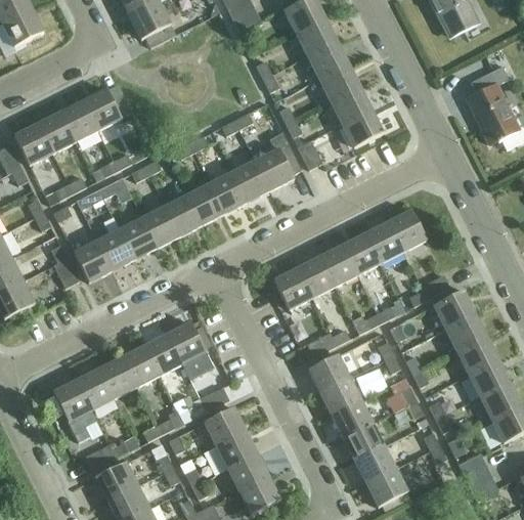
[(0,0),(0,19),(2,24),(32,8),(27,0),(0,0)]
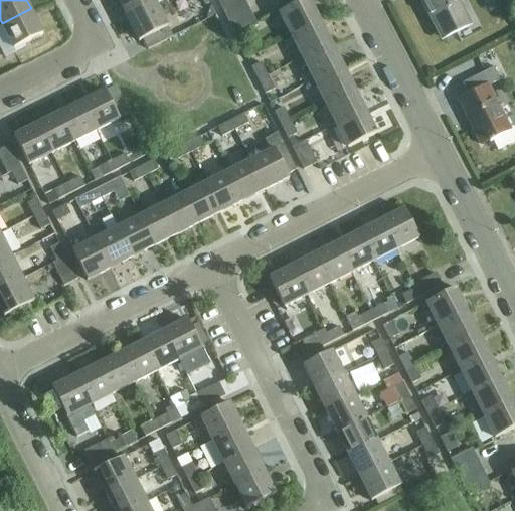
[(118,0),(127,15),(156,1),(158,0),(118,0)]
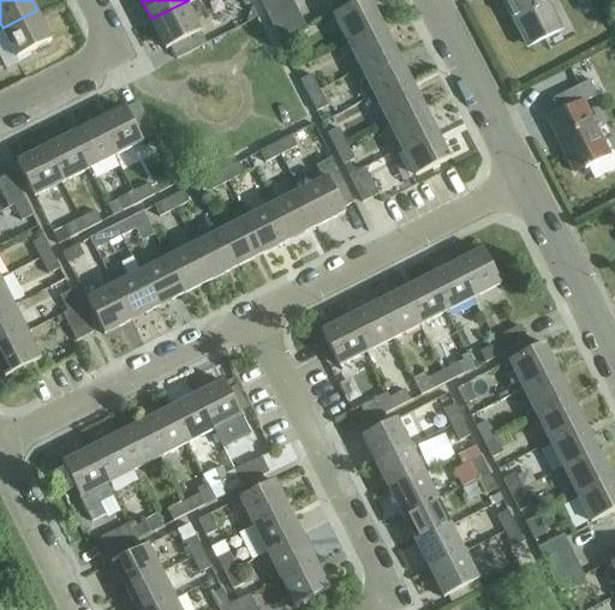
[(261,0),(267,12),(291,0),(261,0)]
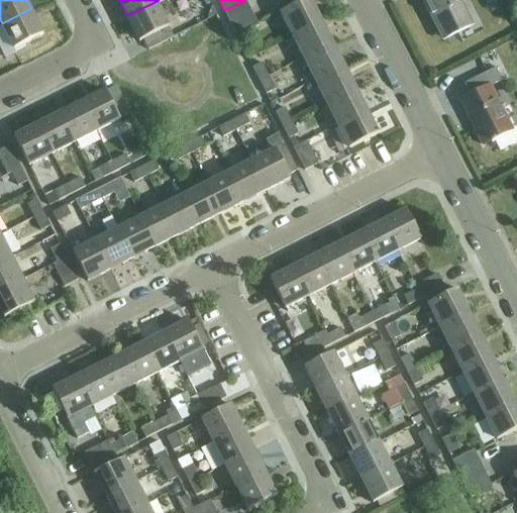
[(224,10),(230,20),(251,10),(246,0),(244,0),(224,10)]
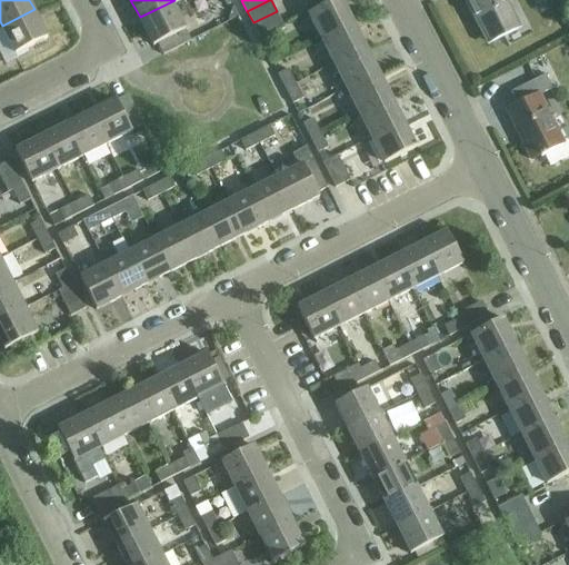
[(329,0),(308,11),(321,37),(353,21),(342,0),(329,0)]
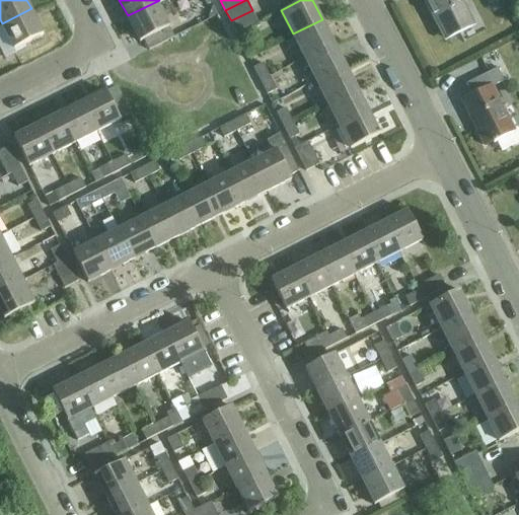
[(423,0),(441,37),(471,21),(461,0),(423,0)]
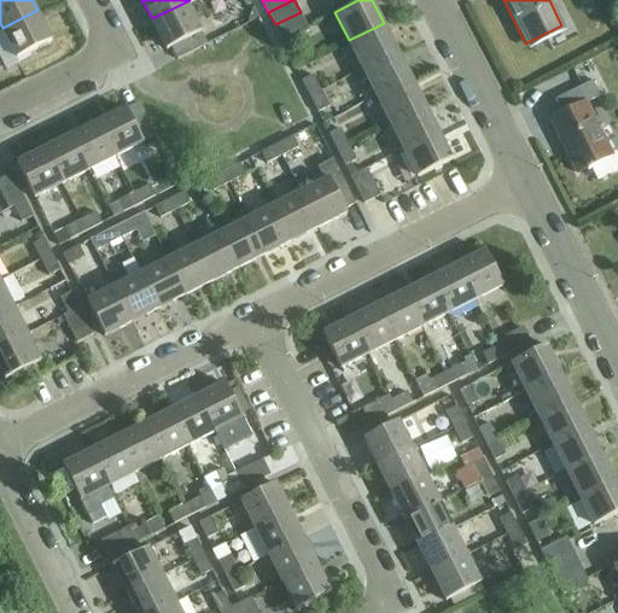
[(187,1),(152,18),(167,46),(202,29),(187,1)]
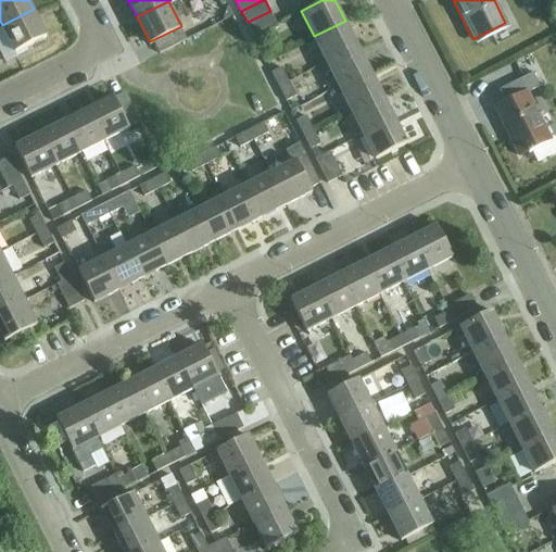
[(34,9),(2,25),(14,50),(46,34),(34,9)]
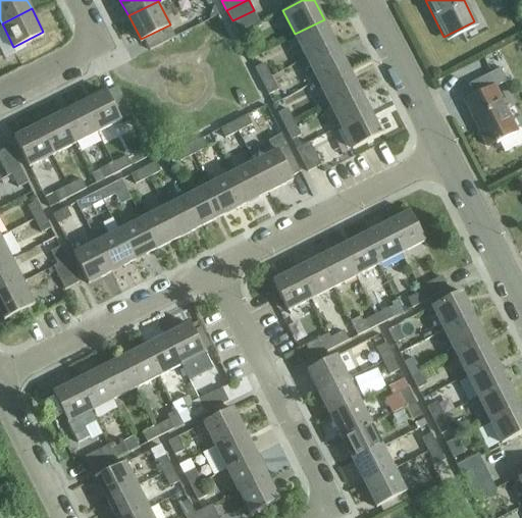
[(254,10),(232,20),(239,34),(261,23),(254,10)]
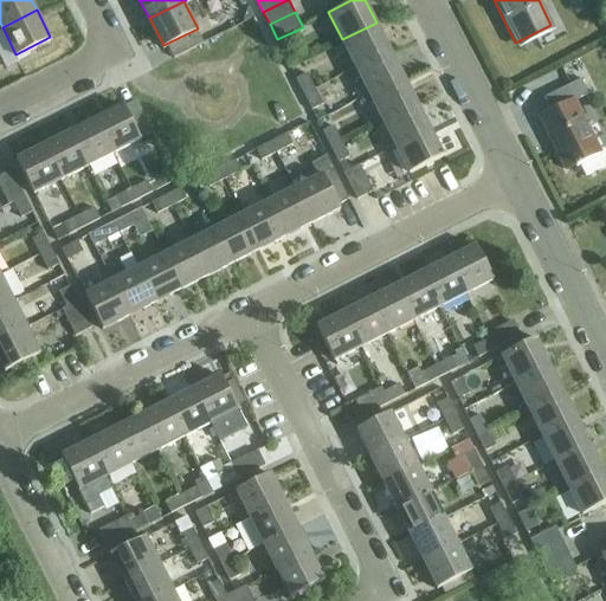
[(342,39),(355,65),(389,49),(376,23),(342,39)]
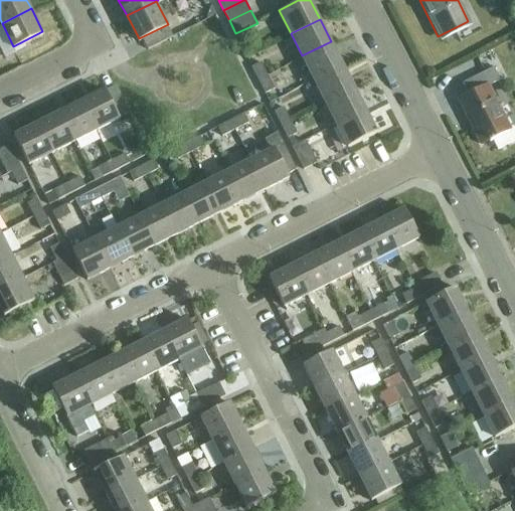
[(302,55),(313,77),(342,63),(331,41),(302,55)]
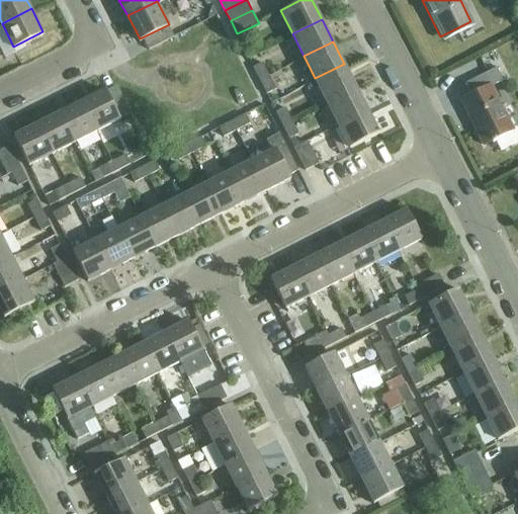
[(253,65),(259,78),(268,73),(262,60),(253,65)]
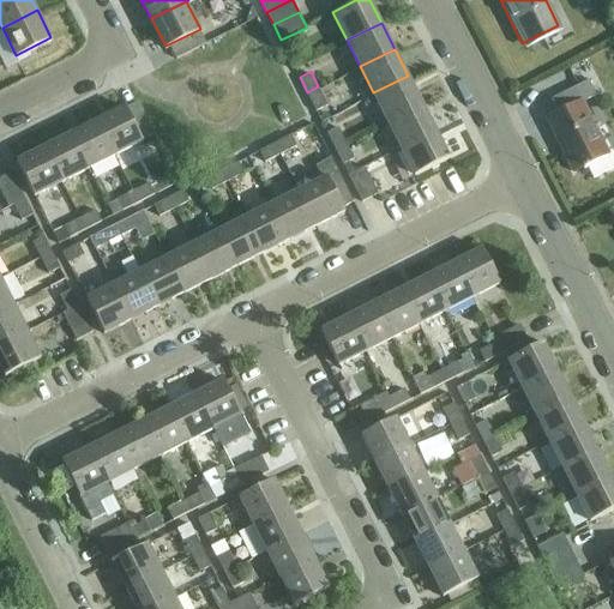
[(373,92),(386,119),(421,102),(408,76),(373,92)]
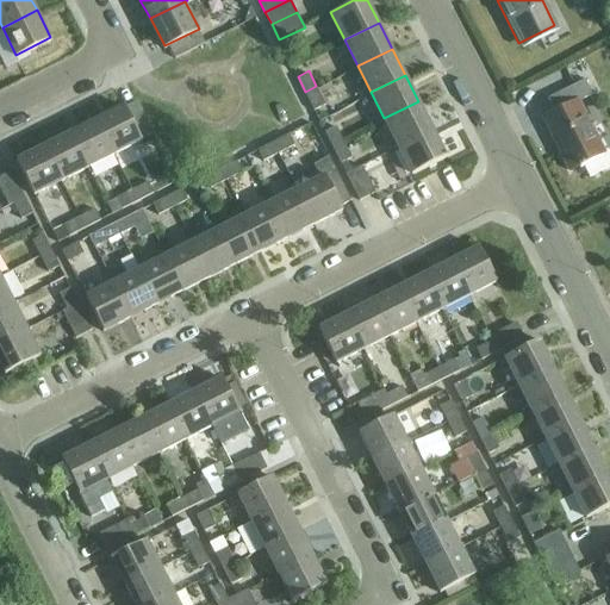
[(554,111),(542,117),(570,169),(578,164),(579,167),(583,166),(587,176),(609,164),(609,155),(607,149),(603,151),(577,100),(591,93),(584,79),(547,97),(554,111)]
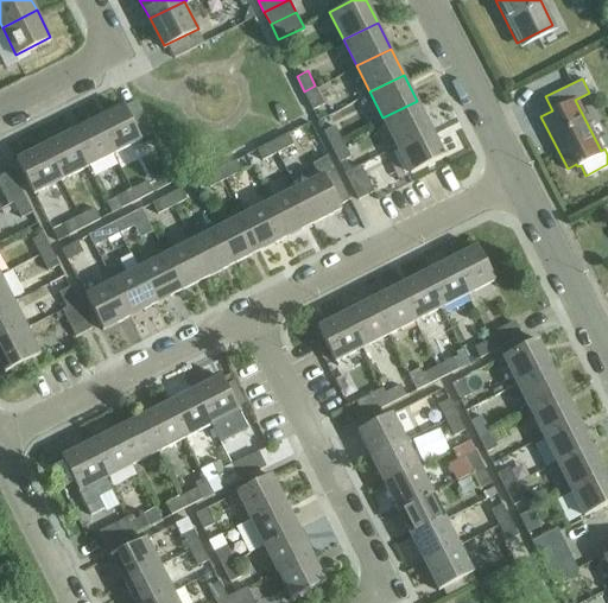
[(315,86),(304,91),(312,107),(323,101),(315,86)]
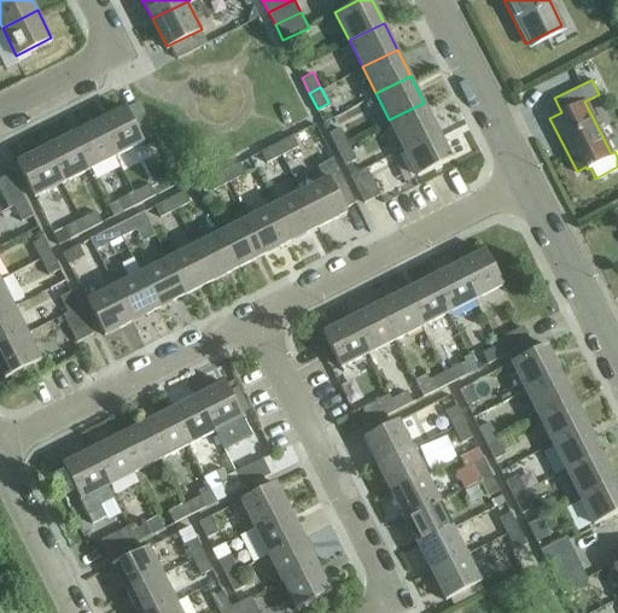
[(389,120),(402,147),(437,129),(424,103),(389,120)]
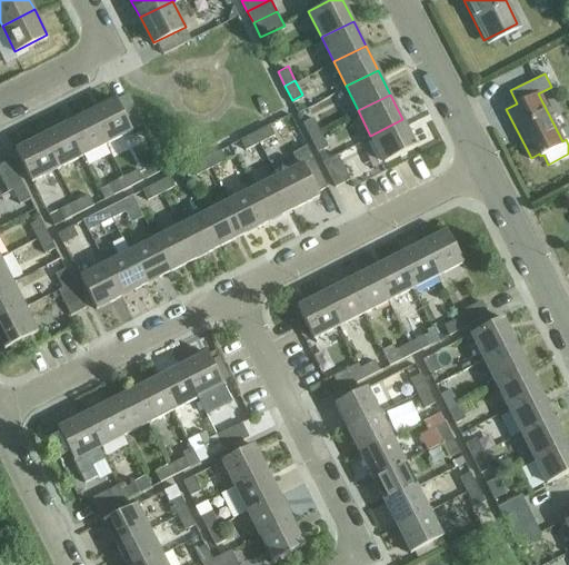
[(116,96),(90,109),(106,141),(132,129),(116,96)]
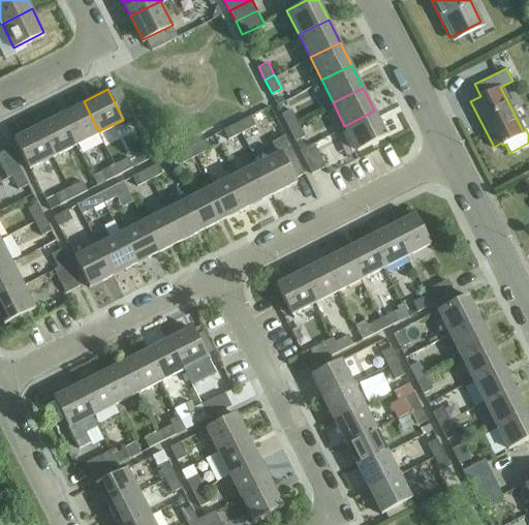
[(84,101),(61,113),(75,143),(98,131),(84,101)]
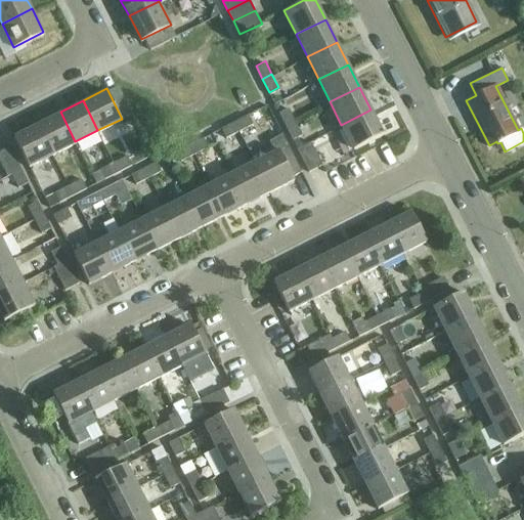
[(278,111),(286,124),(295,119),(288,106),(278,111)]
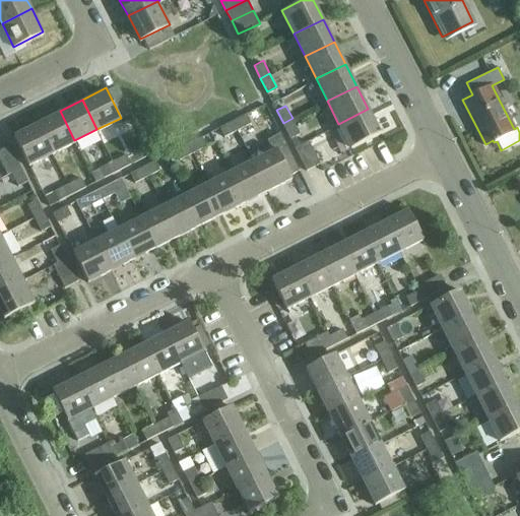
[(368,109),(338,124),(350,147),(381,132),(380,130),(379,130),(368,109)]
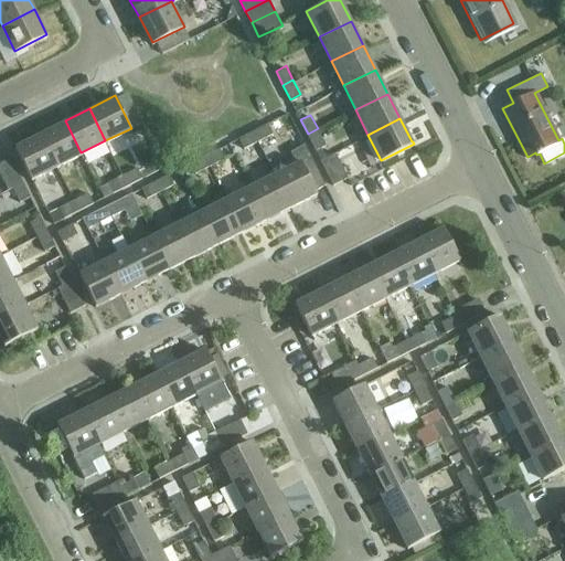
[(65,120),(40,134),(56,166),(81,152),(65,120)]
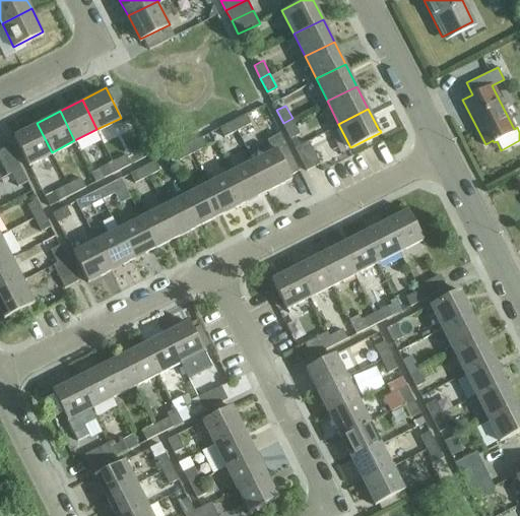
[(246,112),(233,119),(238,128),(251,121),(246,112)]
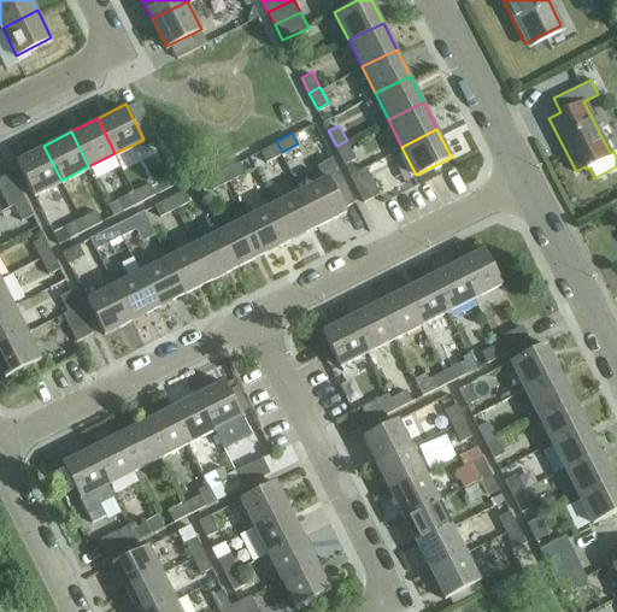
[(347,140),(336,146),(344,162),(356,157),(347,140)]
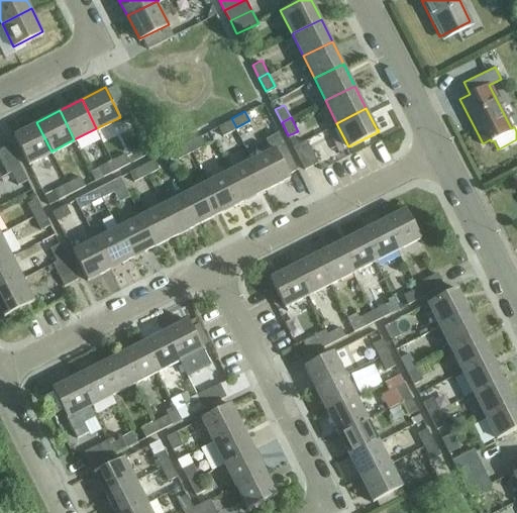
[(236,127),(231,118),(218,124),(223,134),(236,127)]
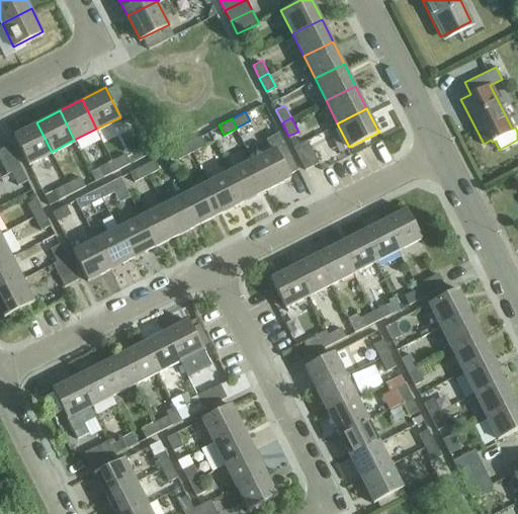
[(52,152),(36,122),(13,134),(28,163),(52,152)]
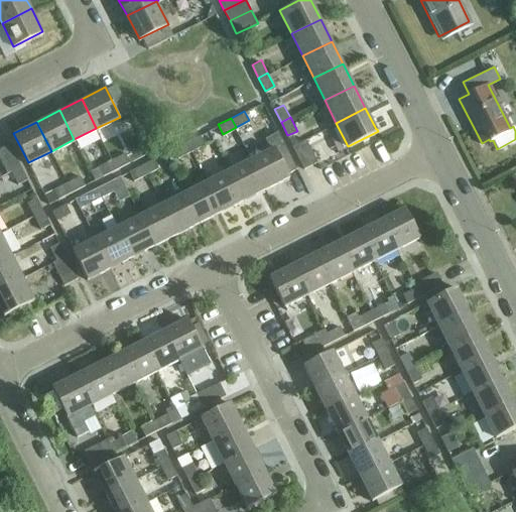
[(271,147),(251,158),(266,187),(289,175),(287,172),(297,167),(279,130),(266,137),(271,147)]
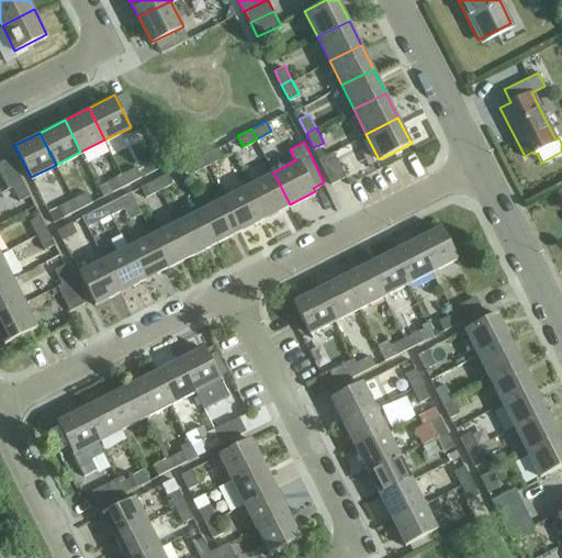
[(217,146),(203,153),(208,163),(223,156),(217,146)]
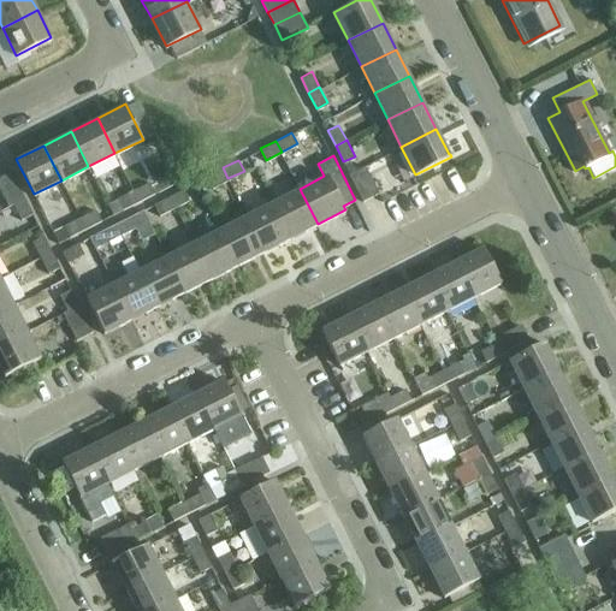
[(349,172),(362,200),(379,191),(365,165),(349,172)]
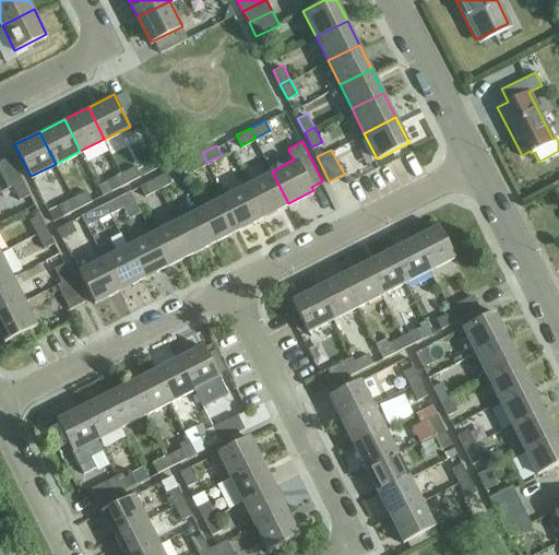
[(206,162),(202,152),(188,160),(192,169),(206,162)]
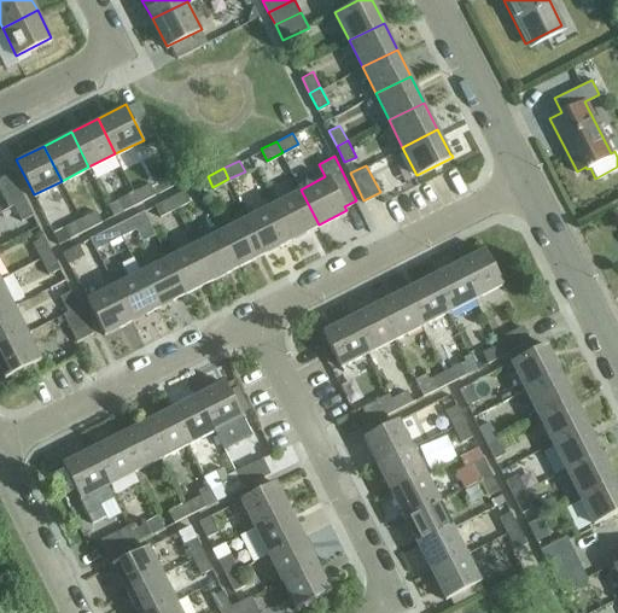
[(13,203),(24,197),(11,170),(0,175),(0,188),(9,205),(13,203)]
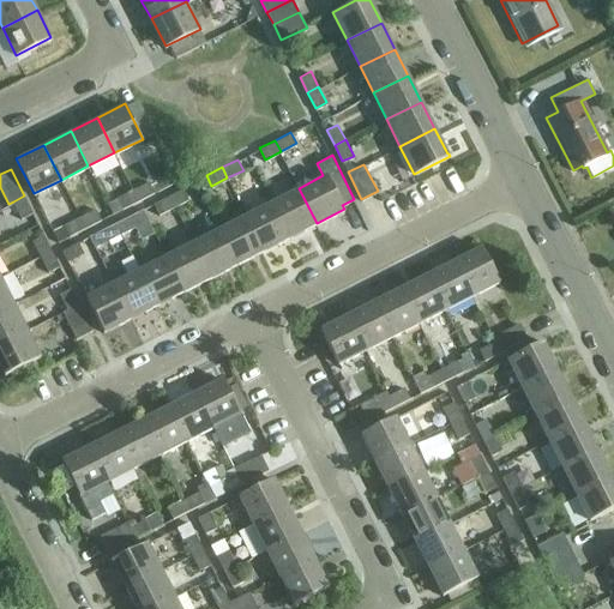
[(149,180),(133,188),(138,199),(154,192),(149,180)]
